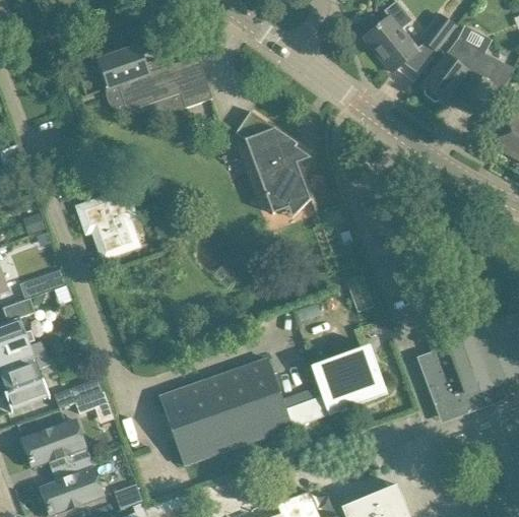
[(383,9),(388,15),(363,36),(391,71),(417,50),(400,28),(411,18),(396,0),(394,0),(383,9)]
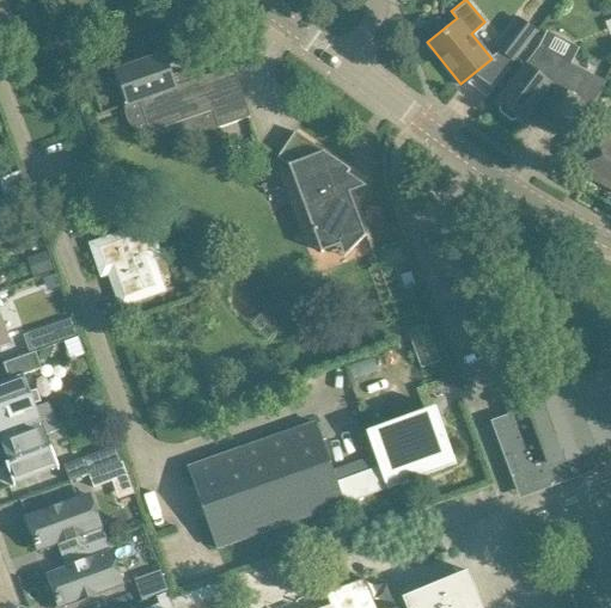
[(495,44),(500,48),(513,59),(535,30),(517,16),(495,44)]
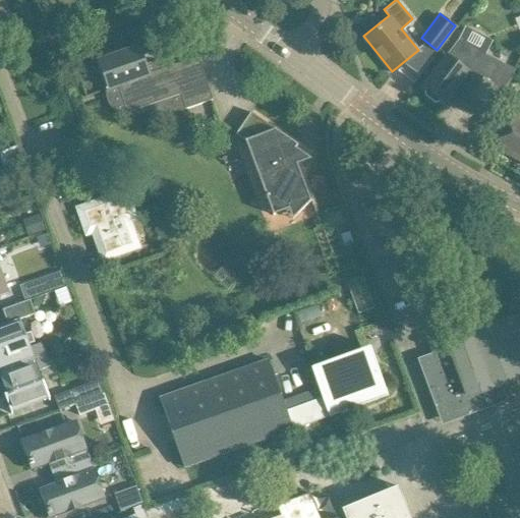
[(440,98),(444,100),(452,89),(459,94),(457,99),(478,110),(492,83),(503,90),(514,67),(463,41),(451,57),(446,53),(422,83),(425,87),(424,89),(424,93),(434,100),(439,100),(440,98)]
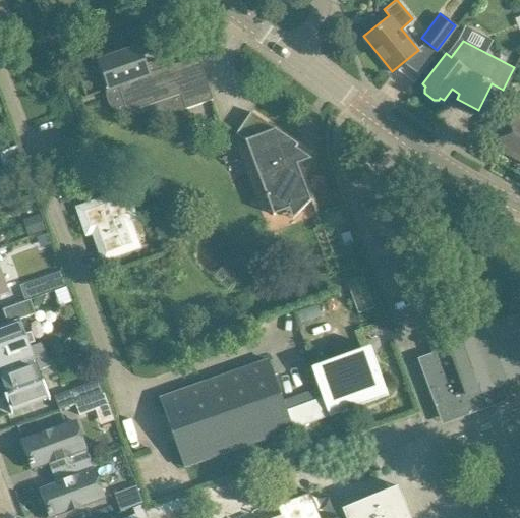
[(93,51),(92,52),(91,54),(91,55),(90,57),(90,59),(91,60),(91,62),(91,63),(92,65),(93,66),(94,68),(96,69),(97,70),(99,70),(100,71),(104,71),(109,87),(117,83),(126,110),(180,92),(185,107),(212,97),(197,54),(148,71),(142,56),(141,56),(137,47),(138,46),(138,45),(113,54),(112,52),(111,51),(110,50),(109,49),(108,48),(106,47),(105,47),(103,46),(101,46),(100,47),(98,47),(96,48),(95,49),(94,50),(93,51)]
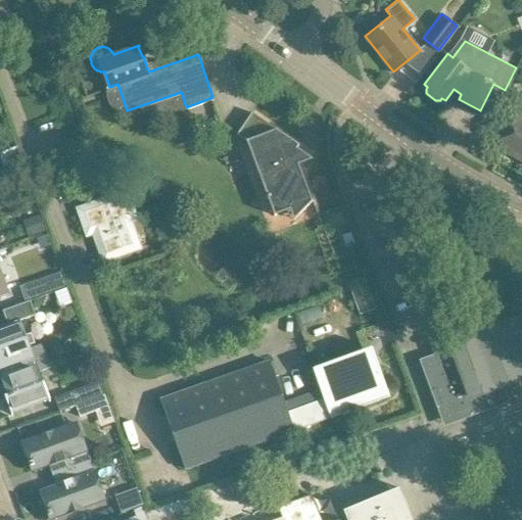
[(521,94),(495,146),(521,159),(521,94)]
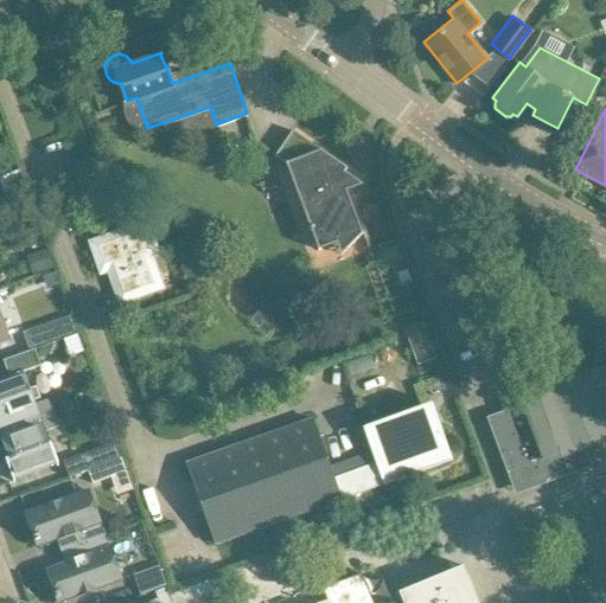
[(339,254),(362,231),(345,188),(338,191),(335,183),(336,183),(336,181),(346,166),(292,128),(274,153),(285,161),(287,166),(318,248),(336,241),(339,254)]
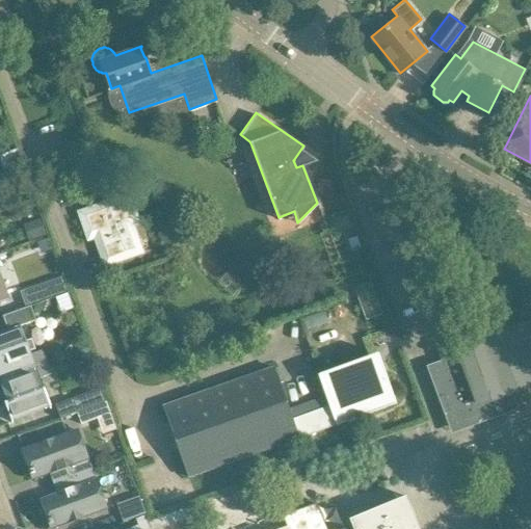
[(0,191),(11,187),(4,169),(0,172),(0,191)]
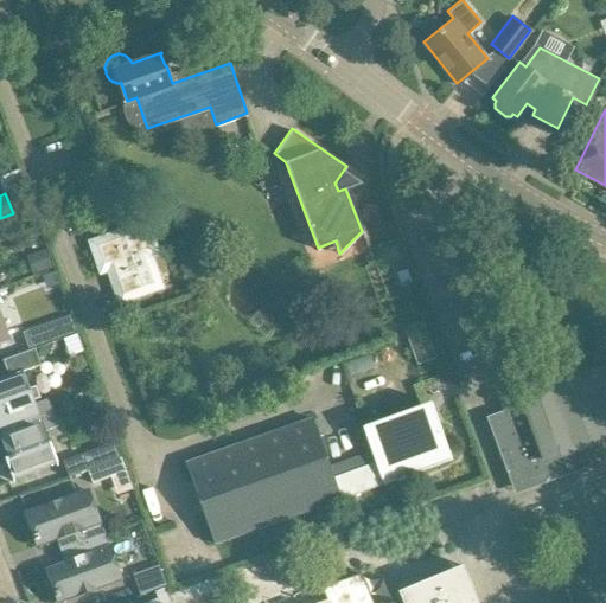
[(29,194),(16,199),(19,211),(33,206),(29,194)]
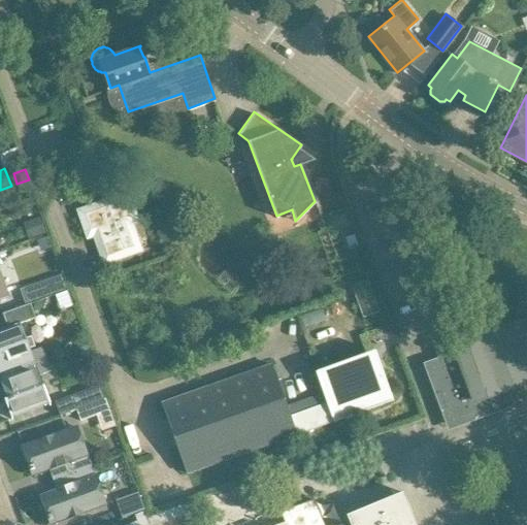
[(0,205),(15,199),(11,186),(0,190),(0,205)]
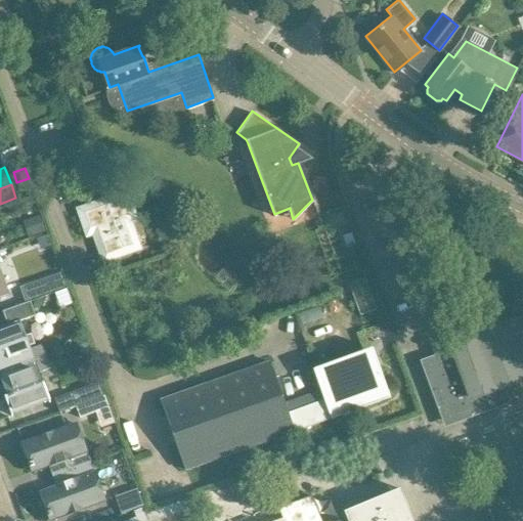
[(113,256),(139,247),(130,220),(137,217),(135,210),(134,210),(129,196),(130,196),(127,187),(118,191),(118,192),(87,203),(87,202),(75,206),(78,213),(79,213),(84,227),(83,228),(85,235),(93,232),(99,251),(98,252),(101,261),(114,257),(113,256)]
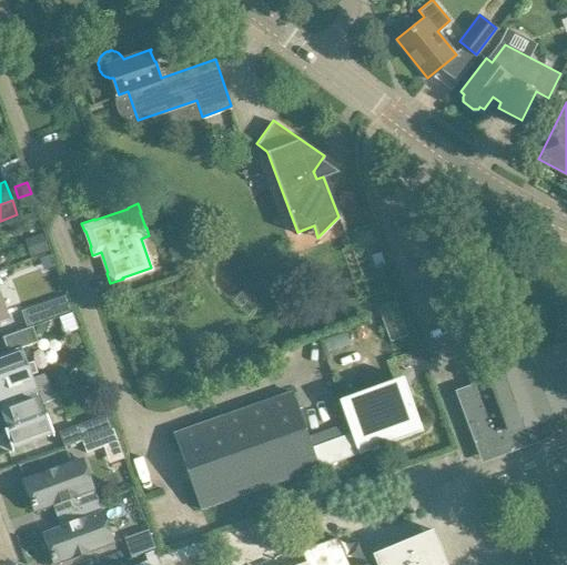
[(0,319),(9,315),(0,291),(1,290),(0,286),(0,319)]
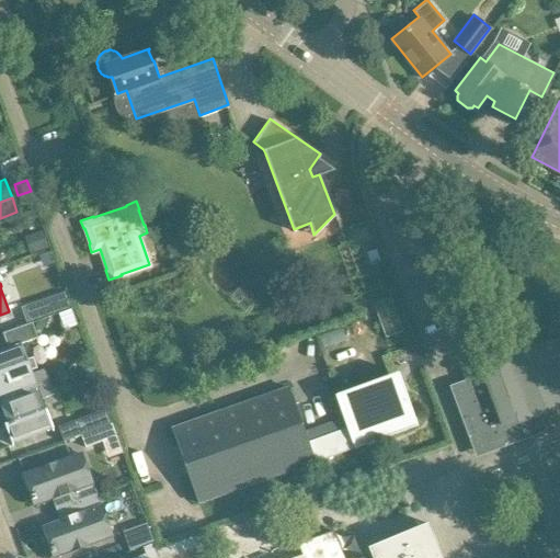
[(66,291),(44,298),(49,314),(71,306),(66,291)]
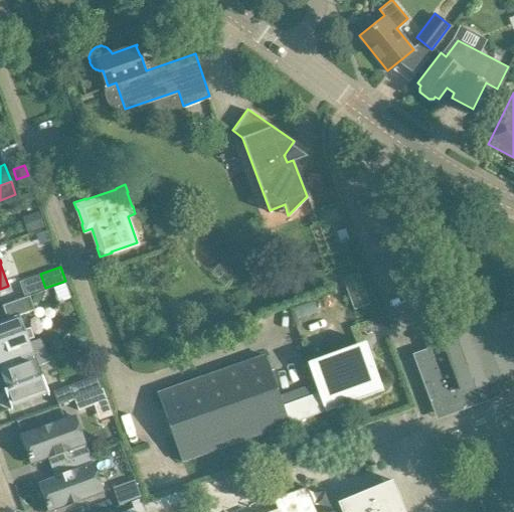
[(0,364),(46,347),(41,335),(29,340),(20,314),(34,308),(28,294),(2,303),(7,318),(0,321),(0,364)]
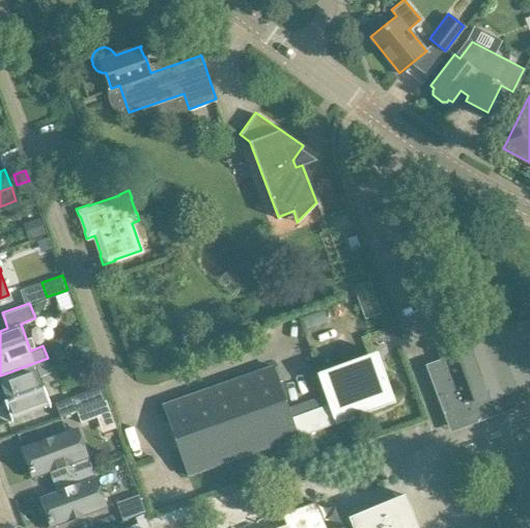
[(529,323),(497,335),(492,320),(449,335),(452,343),(437,349),(440,358),(429,362),(440,390),(436,391),(443,411),(447,409),(453,425),(479,416),(480,419),(517,406),(509,387),(529,379),(529,323)]
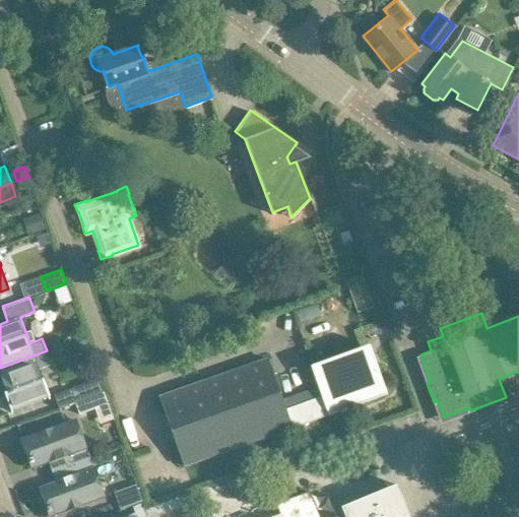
[(310,365),(327,413),(386,392),(369,343),(310,365)]
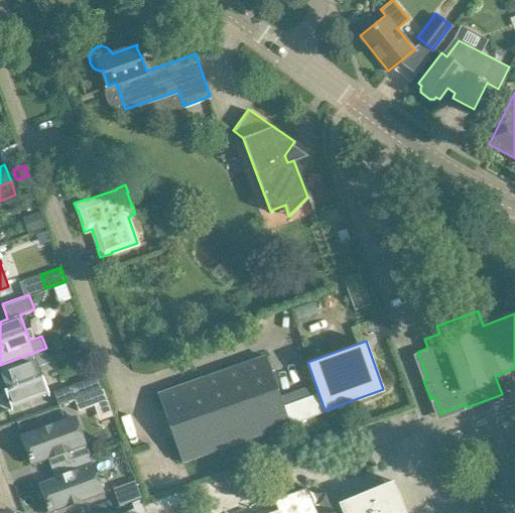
[(49,394),(45,385),(38,365),(50,360),(46,348),(0,365),(8,386),(4,388),(11,408),(12,407),(11,403),(46,391),(47,394),(49,394)]
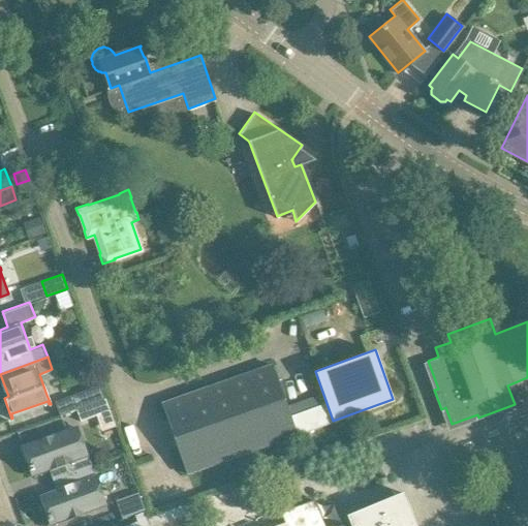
[(272,363),(210,384),(162,402),(187,472),(297,434),(272,363)]
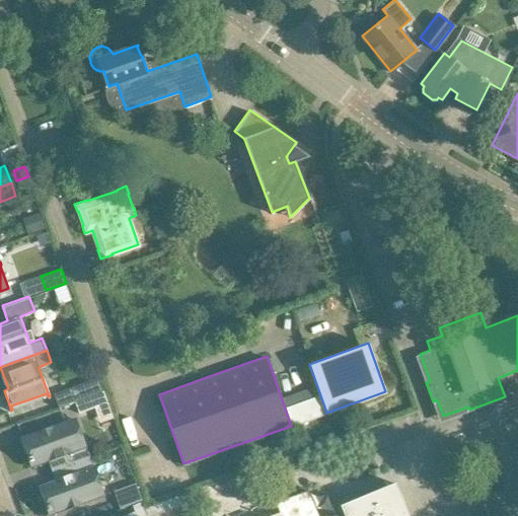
[(98,376),(53,392),(58,407),(89,394),(103,389),(98,376)]
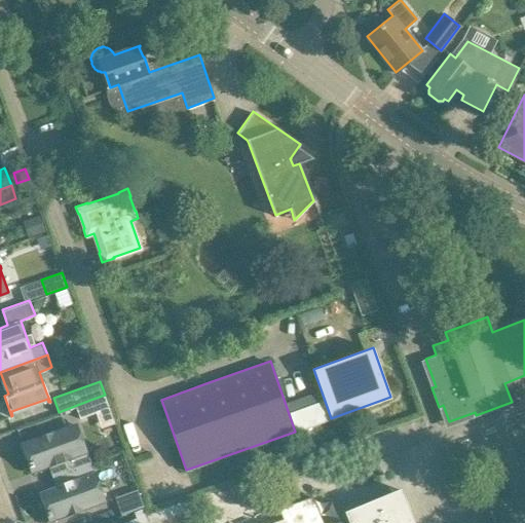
[(109,406),(105,395),(90,400),(95,411),(109,406)]
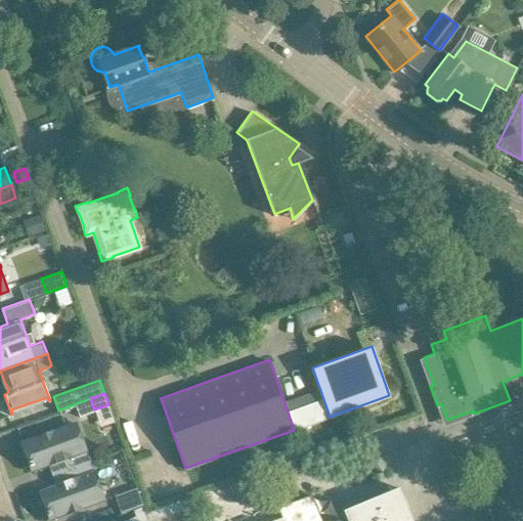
[(49,463),(53,473),(90,460),(82,438),(73,442),(67,425),(22,441),(32,469),(49,463)]
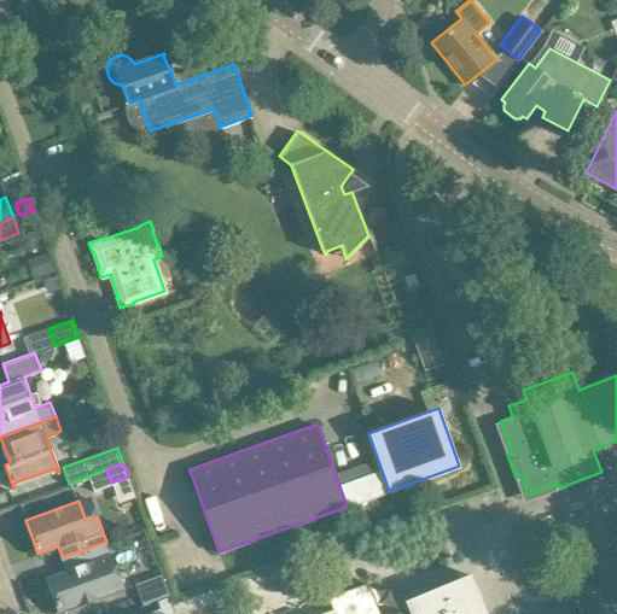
[(115,566),(106,542),(63,557),(67,571),(46,578),(58,610),(111,591),(104,569),(115,566)]
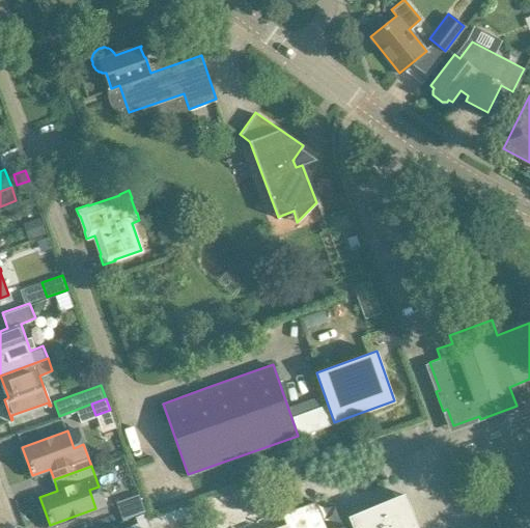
[(415,527),(413,523),(417,522),(405,493),(373,505),(371,501),(370,502),(378,520),(369,524),(370,527),(326,527),(315,500),(314,500),(315,504),(287,516),(291,525),(283,527),(415,527)]
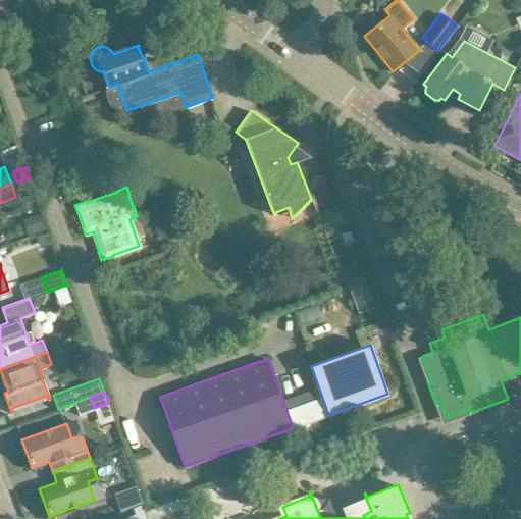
[(137,485),(113,494),(119,510),(143,502),(137,485)]
